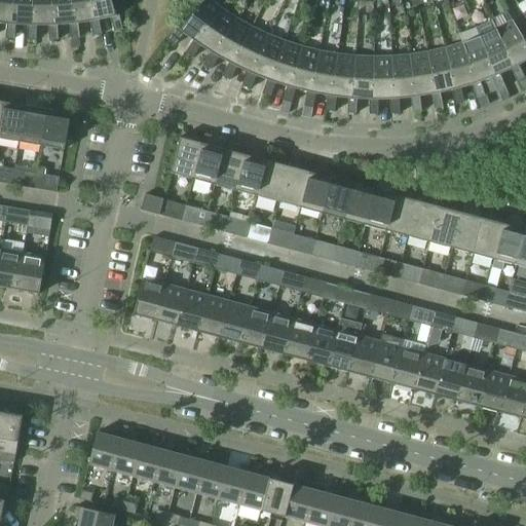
[(15,39),(16,24),(12,24),(13,0),(0,0),(0,22),(7,24),(6,38),(15,39)]
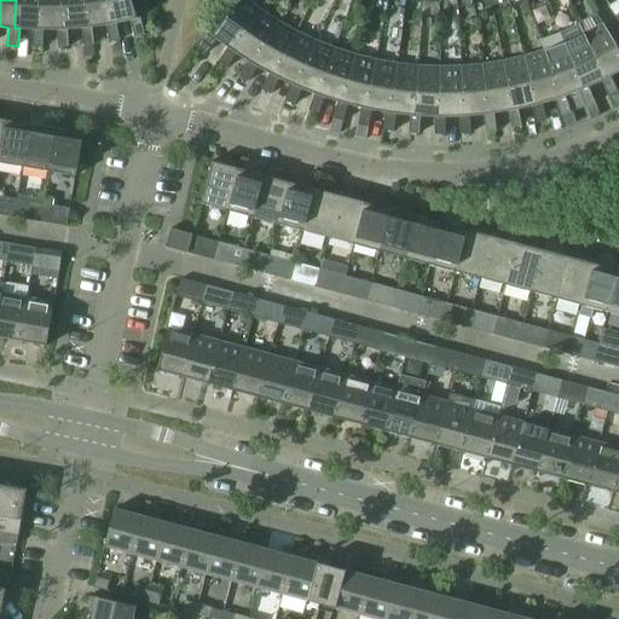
[(16,0),(15,28),(19,28),(33,29),(33,47),(44,47),(44,29),(39,29),(39,0),(16,0)]
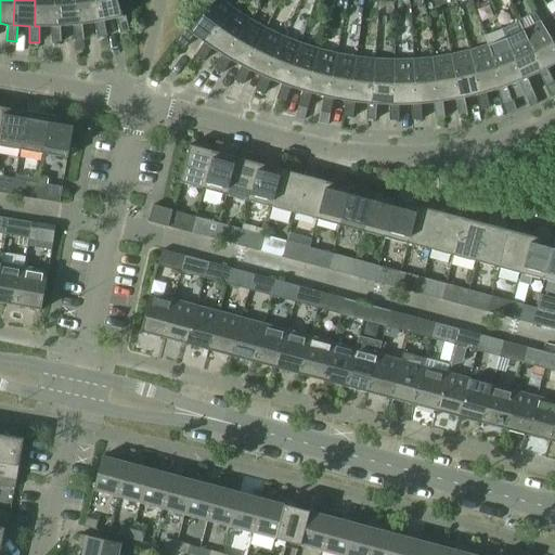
[(55,0),(35,0),(35,26),(39,26),(52,26),(52,42),(62,41),(62,26),(56,26),(55,0)]
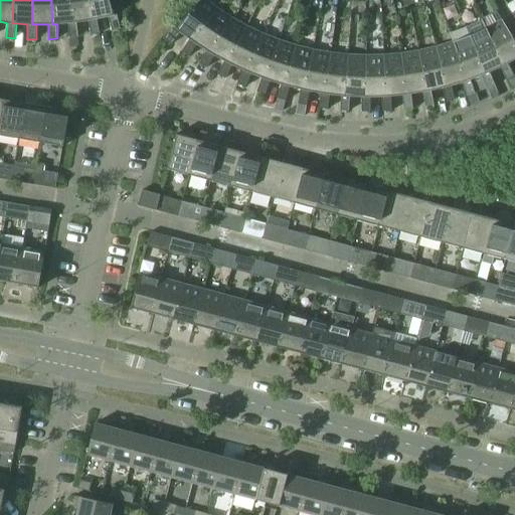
[(70,0),(51,0),(52,24),(57,24),(68,23),(70,37),(78,36),(77,22),(72,22),(70,0)]
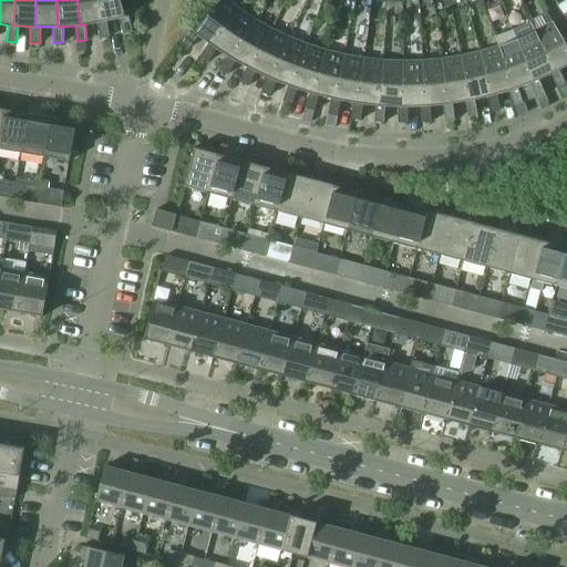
[(99,0),(78,0),(80,24),(85,24),(98,22),(101,39),(111,37),(107,21),(102,22),(99,0)]
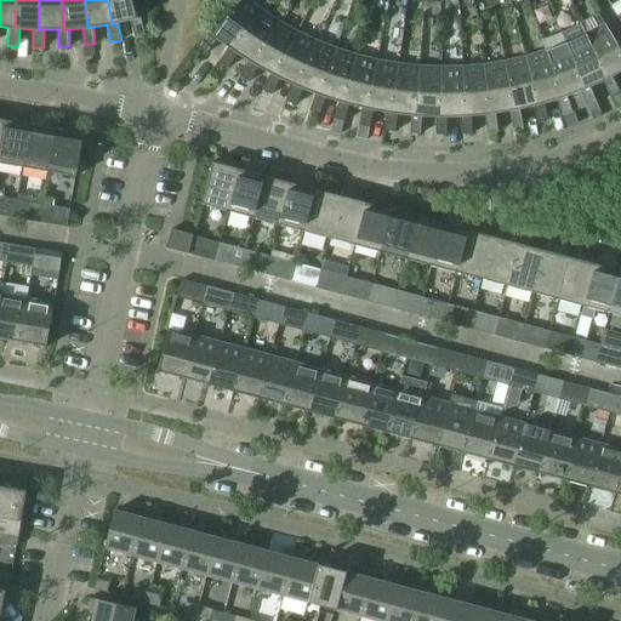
[(132,0),(108,0),(112,24),(118,23),(131,20),(136,38),(146,35),(141,16),(137,17),(132,0)]
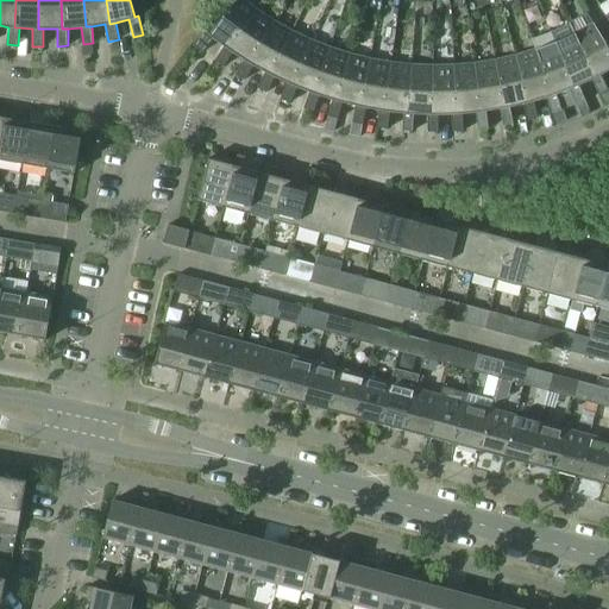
[(214,38),(225,46),(230,50),(257,10),(243,0),(237,0),(211,33),(207,31),(195,45),(203,52),(214,38)]
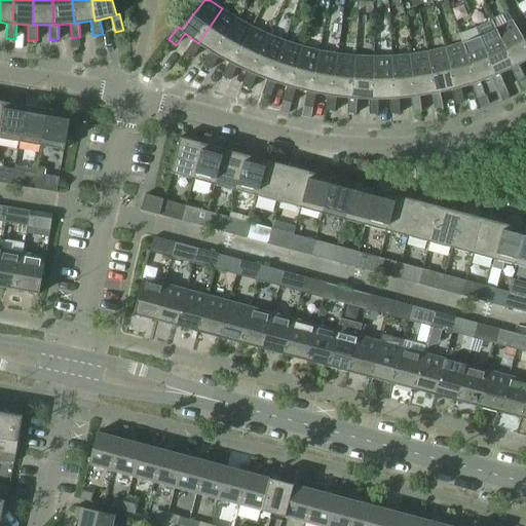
[(201,45),(212,51),(216,54),(236,19),(222,8),(198,43),(194,40),(186,52),(193,58),(201,45)]
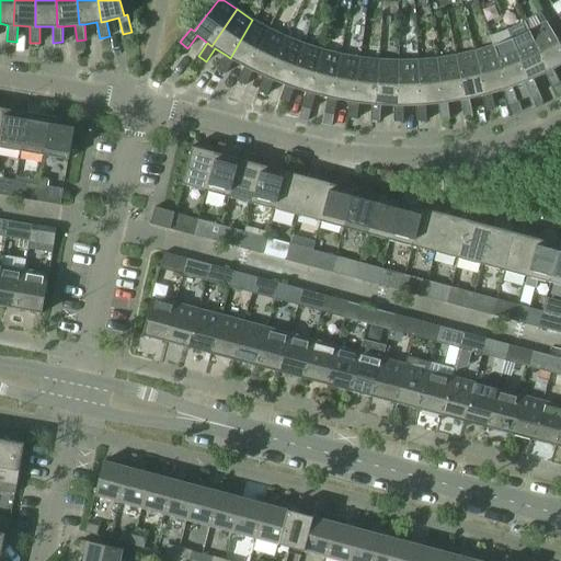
[(233,60),(244,67),(249,69),(270,30),(252,20),(230,58),(226,55),(217,69),(226,73),(233,60)]
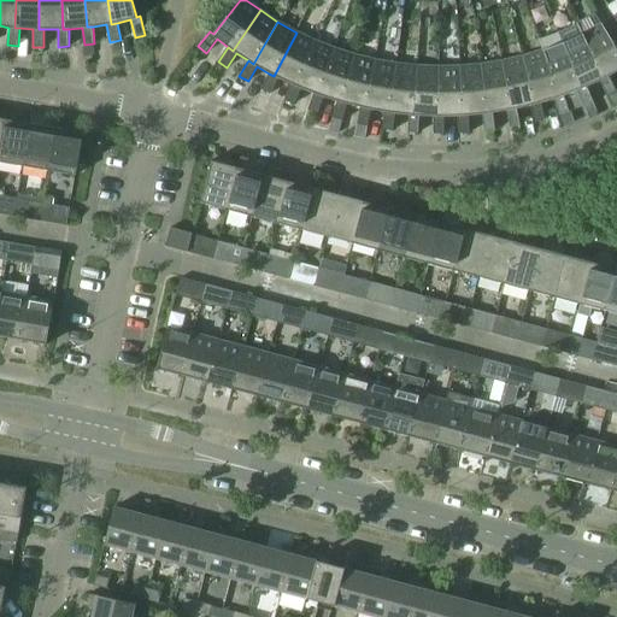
[(579,23),(559,31),(582,88),(577,90),(588,117),(598,112),(587,86),(599,81),(604,78),(583,34),(579,23)]
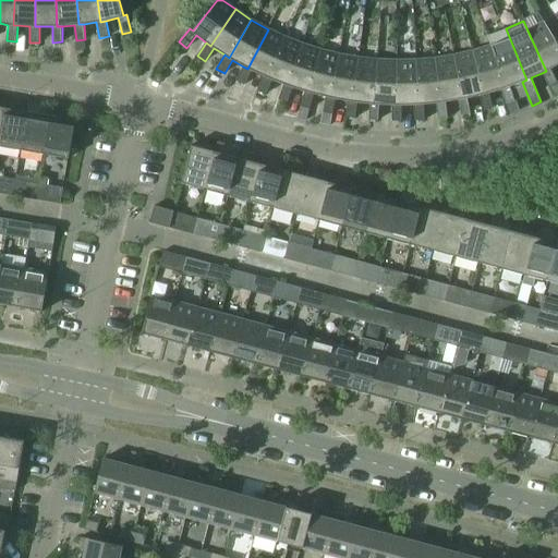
[(557,45),(545,22),(528,31),(546,71),(542,73),(554,96),(557,93),(557,83),(550,69),(557,64),(557,45)]
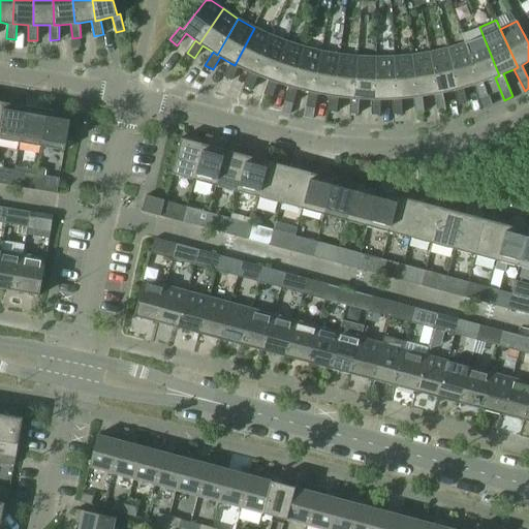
[(479,27),(463,33),(466,43),(479,83),(475,85),(483,107),(491,104),(484,82),(495,78),(499,75),(479,27)]
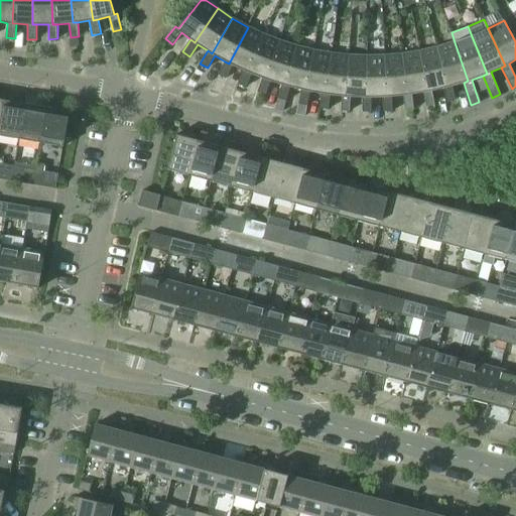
[(233,66),(244,71),(248,72),(264,34),(248,27),(229,63),(225,61),(219,74),(227,78),(233,66)]
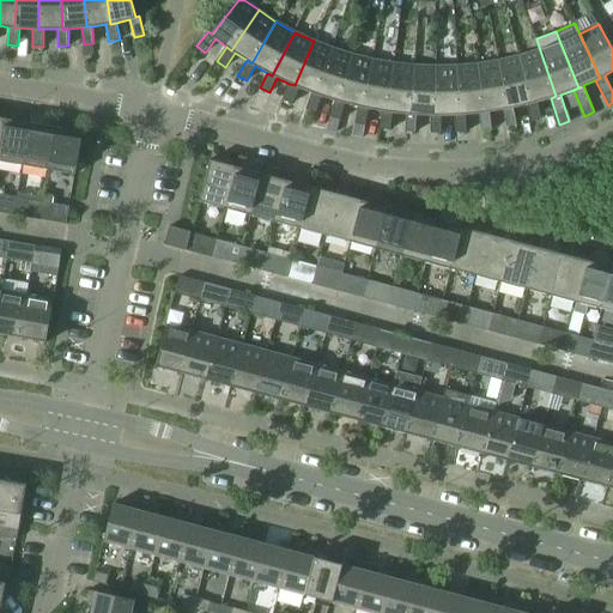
[(299,87),(311,92),(317,95),(333,48),(314,41),(295,85),(290,84),(283,99),(292,103),(299,87)]
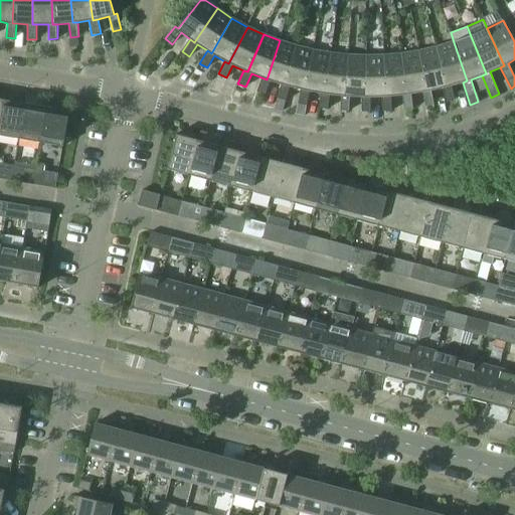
[(271,80),(282,84),(286,86),(297,46),(280,40),(267,79),(262,77),(258,92),(266,95),(271,80)]
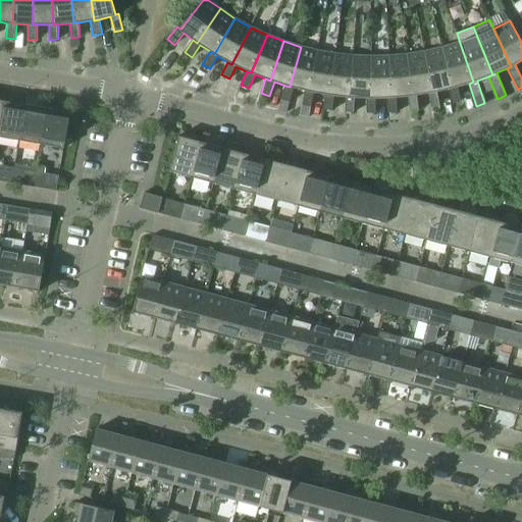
[(460,43),(442,48),(453,88),(449,89),(453,103),(461,101),(458,87),(469,84),(473,82),(460,43)]
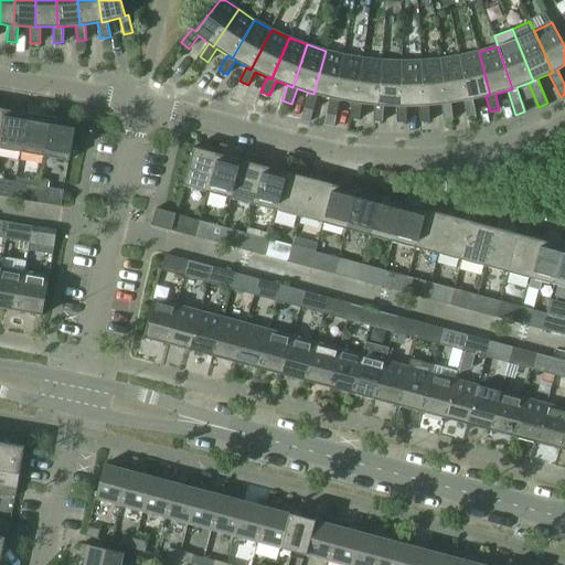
[(318,95),(330,98),(336,99),(344,55),(326,51),(313,94),(309,93),(305,108),(313,110),(318,95)]
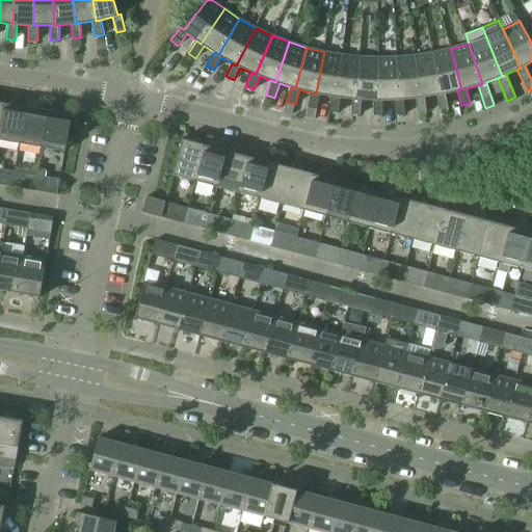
[(451,49),(433,53),(442,95),(436,95),(440,110),(449,108),(446,94),(457,90),(461,89),(451,49)]
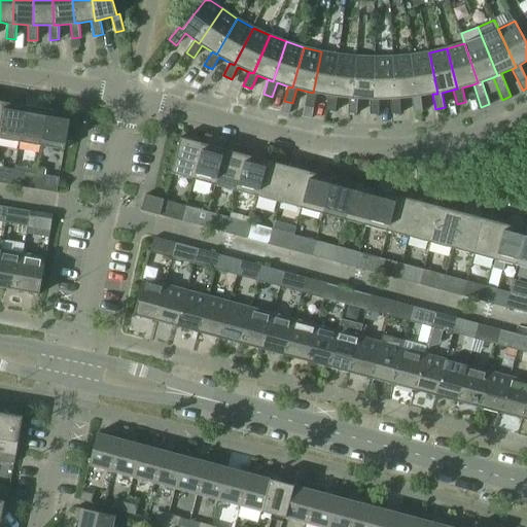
[(317,94),(328,96),(334,96),(339,55),(321,51),(313,93),(308,92),(305,106),(314,108),(317,94)]
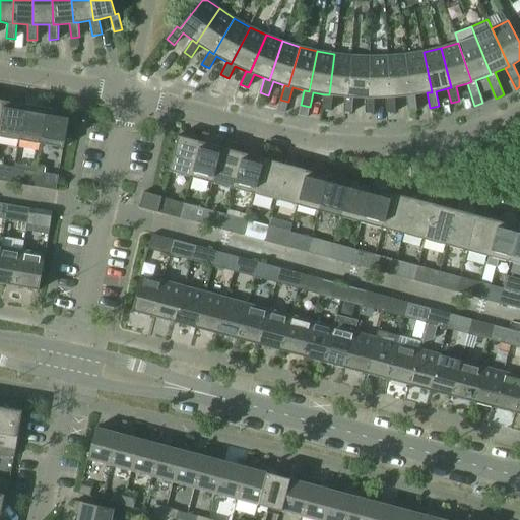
[(424,52),(405,55),(411,95),(406,95),(408,111),(417,110),(415,94),(427,92),(432,92),(424,52)]
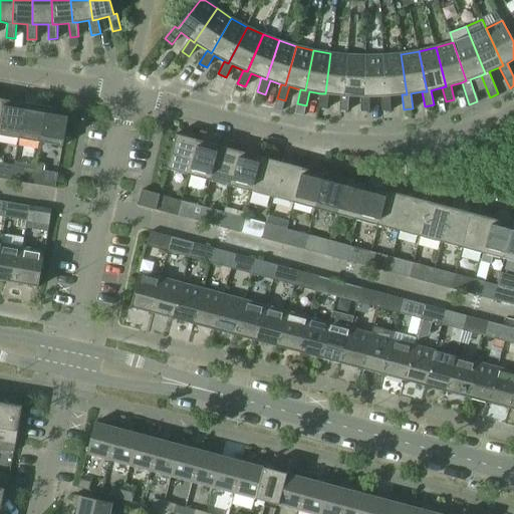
[(329,94),(340,95),(345,95),(348,55),(330,53),(325,93),(320,93),(318,107),(327,108),(329,94)]
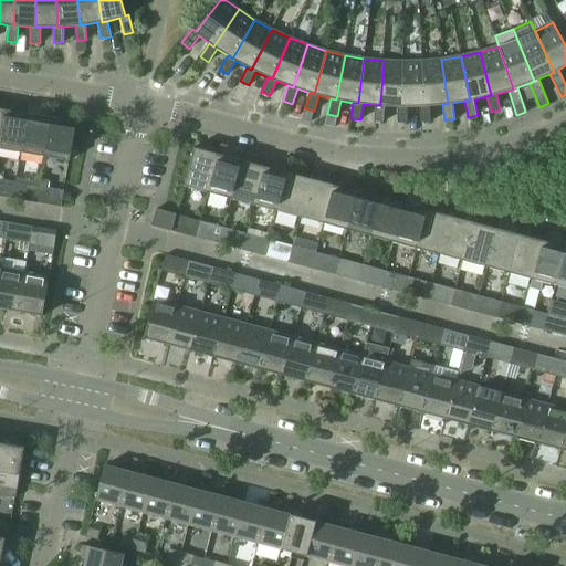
[(441,60),(422,61),(425,106),(420,106),(421,123),(431,122),(430,105),(442,104),(448,104),(441,60)]
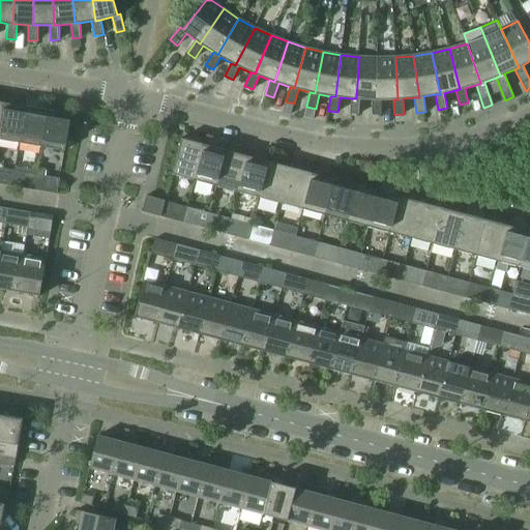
[(360,99),(373,99),(377,99),(377,58),(359,57),(356,98),(351,98),(350,114),(359,114),(360,99)]
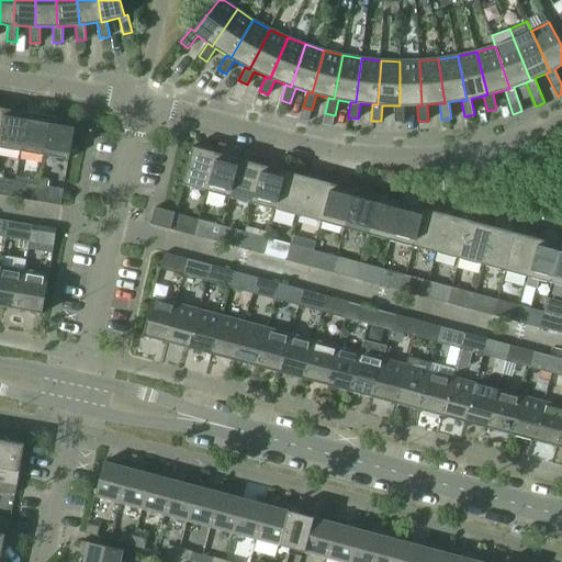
[(400,105),(395,105),(395,122),(404,122),(405,105),(417,105),(422,105),(419,60),(400,62),(400,105)]
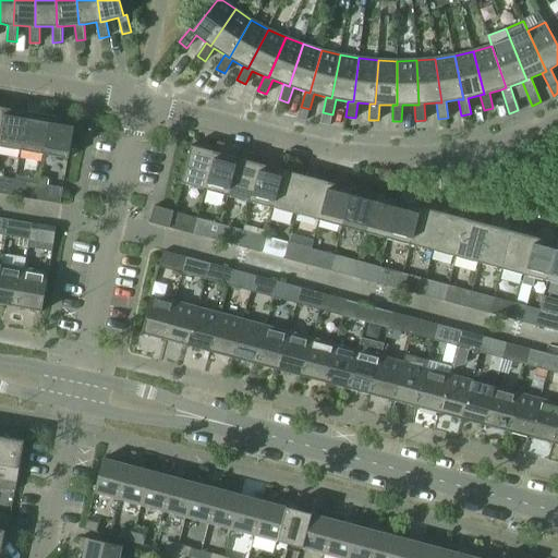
[(301,107),(298,118),(306,121),(310,109),(301,107)]
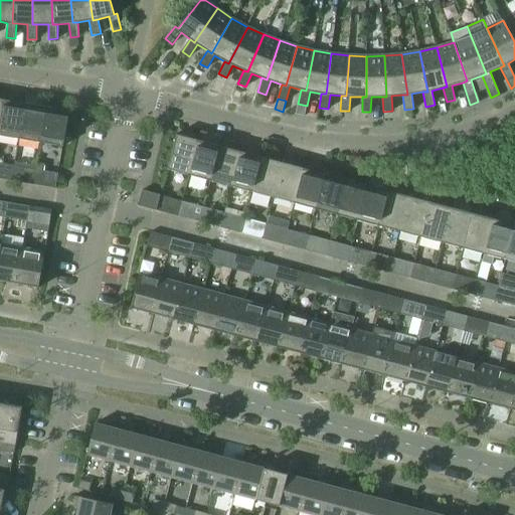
[(0,124),(0,135),(19,139),(26,104),(4,100),(0,124)]
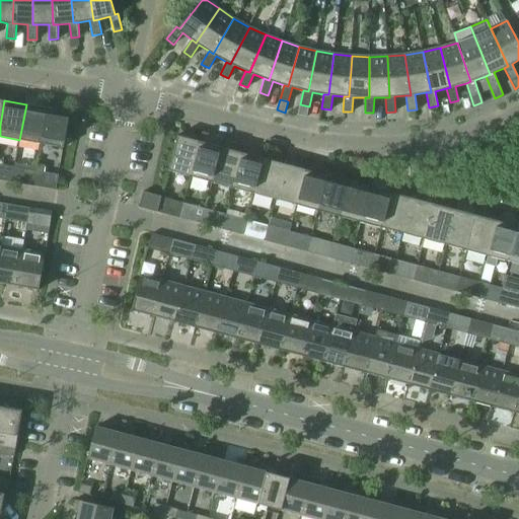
[(19,140),(42,144),(48,107),(26,104),(19,140)]
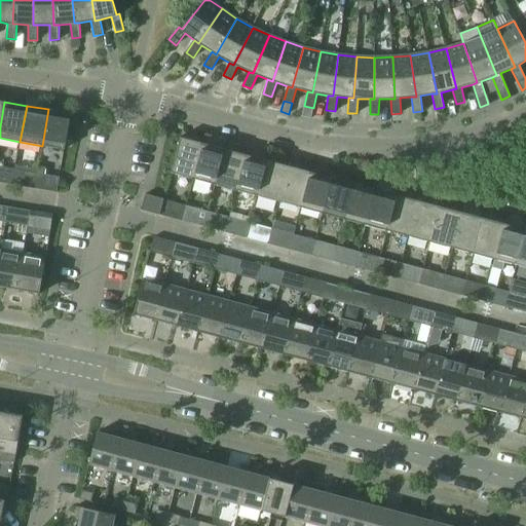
[(304,106),(302,117),(311,119),(313,108),(304,106)]
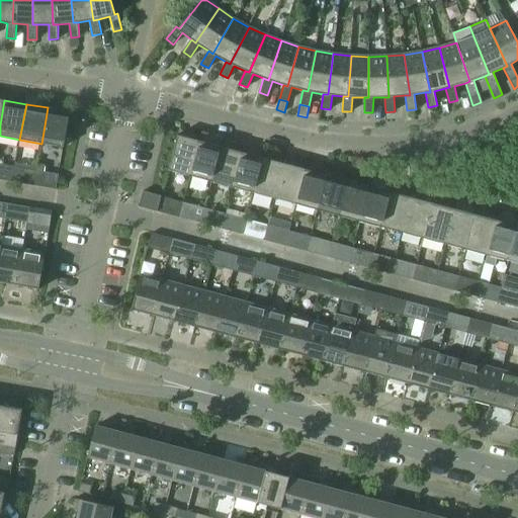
[(48,107),(41,144),(64,147),(70,112),(71,112),(71,111),(48,107)]
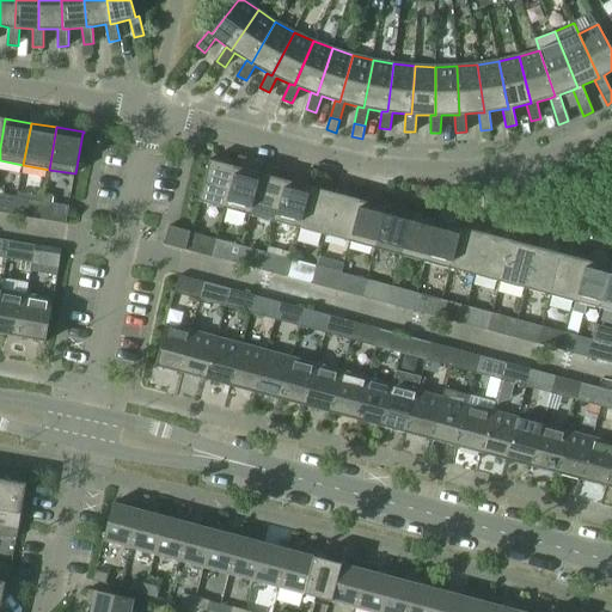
[(200,201),(226,207),(237,166),(209,159),(209,160),(209,161),(200,201)]
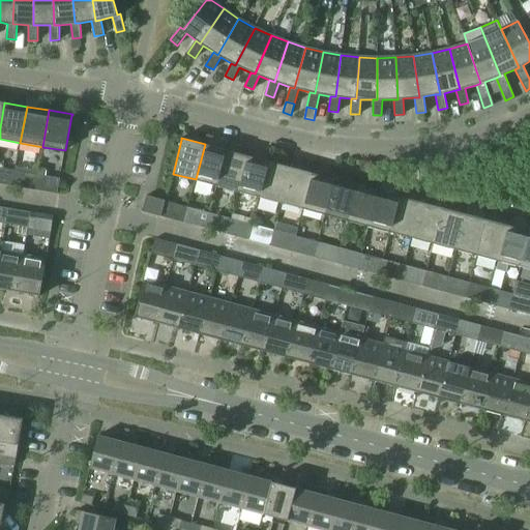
[(196,179),(217,185),(227,150),(205,144),(196,179)]
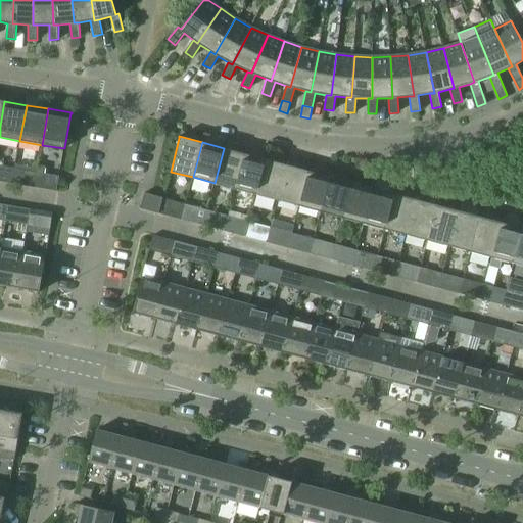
[(215,183),(235,189),(244,153),(224,148),(215,183)]
